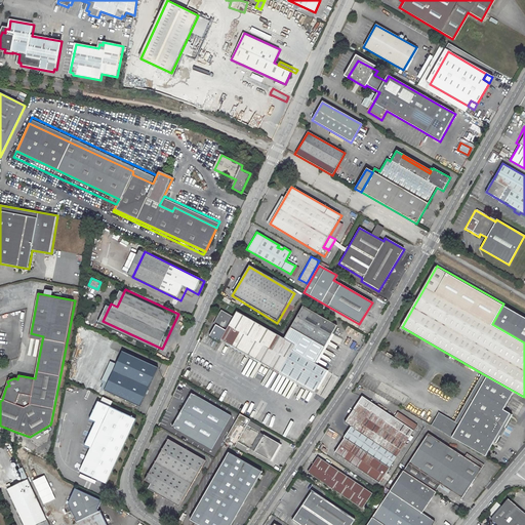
[(304,307),(287,333),(283,339),(236,312),(233,318),(221,312),(213,324),(215,326),(208,336),(218,342),(220,340),(313,395),(326,371),(315,364),(337,326),(304,307)]
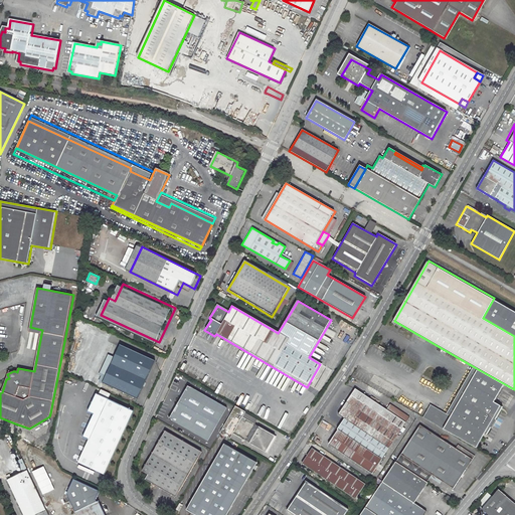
[(125,343),(107,381),(142,396),(159,359),(125,343)]
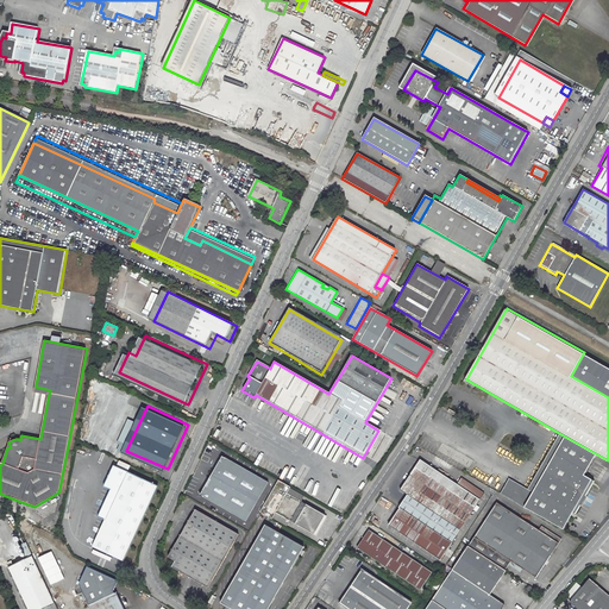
[(596,454),(557,432),(526,487),(518,502),(563,528),(572,512),(576,513),(594,481),(584,475),(596,454)]
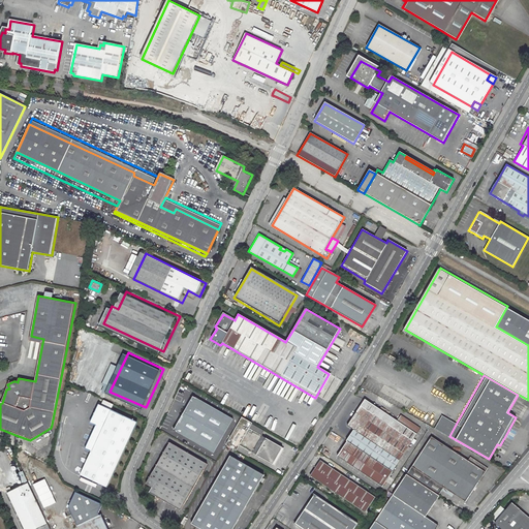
[(236,419),(196,397),(177,431),(217,453),(236,419)]
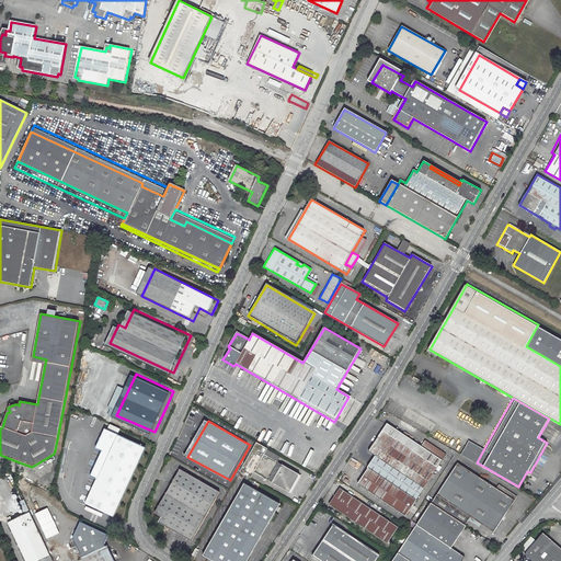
[(376,456),(424,488),(446,454),(425,441),(422,446),(387,424),(369,451),(376,456)]
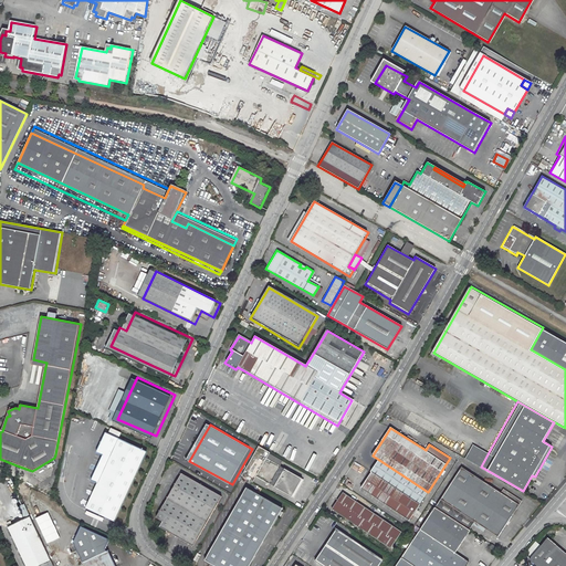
[(109,431),(101,450),(107,453),(95,479),(102,482),(91,506),(119,520),(152,450),(109,431)]
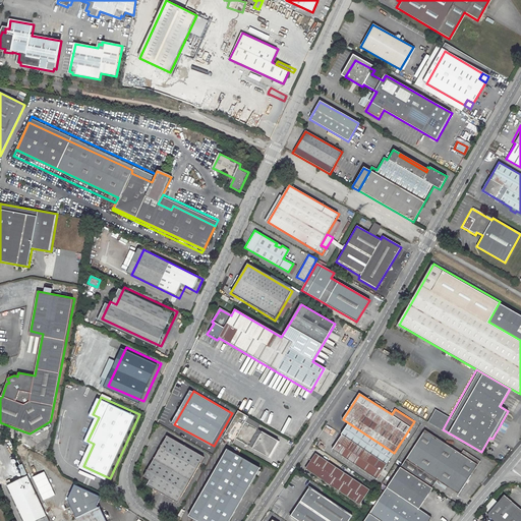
[(443,429),(450,416),(429,404),(422,417),(443,429)]
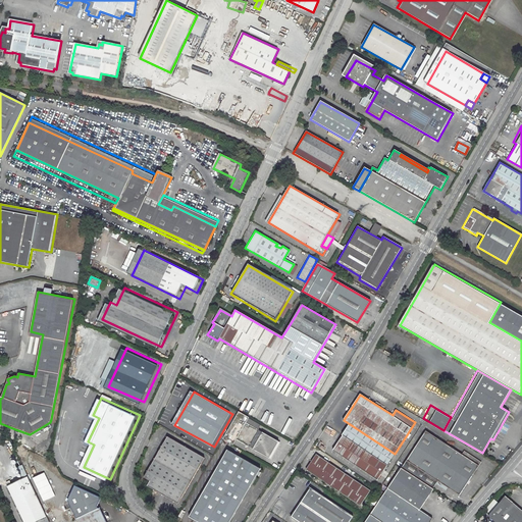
[(222,439),(233,446),(237,440),(249,447),(269,459),(278,442),(258,430),(246,423),(249,417),(239,411),(222,439)]
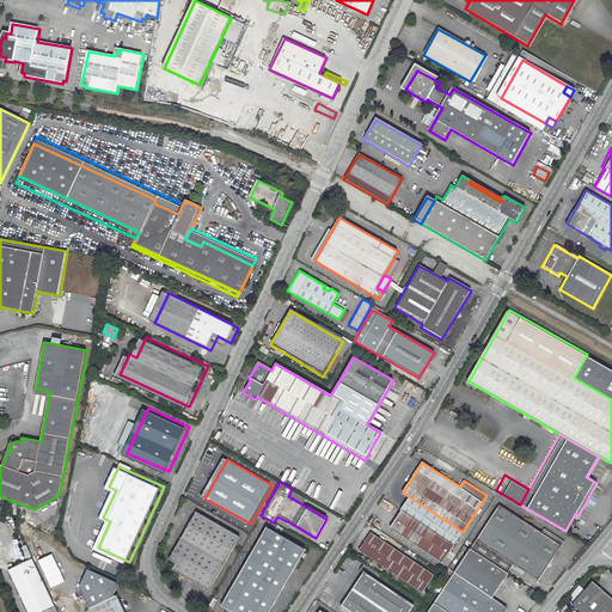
[(306,499),(292,489),(288,496),(303,505),(306,499)]
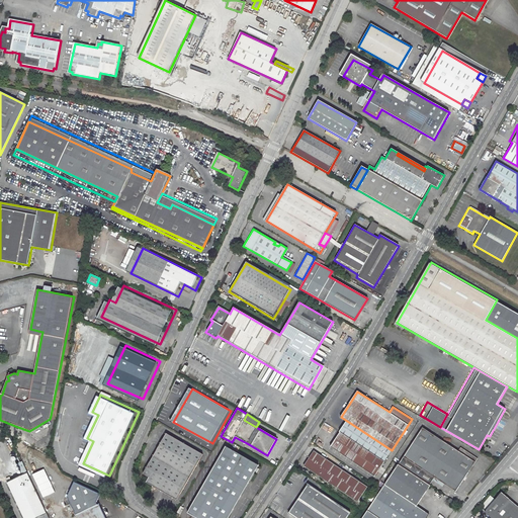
[(392,450),(347,421),(344,426),(387,455),(392,450)]
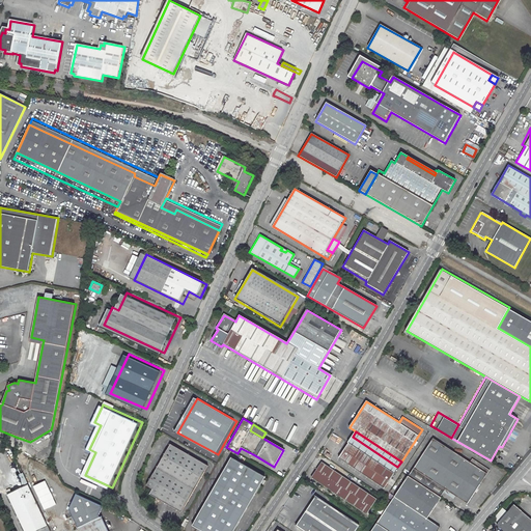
[(339,457),(384,488),(397,467),(353,437),(348,442),(350,443),(339,457)]
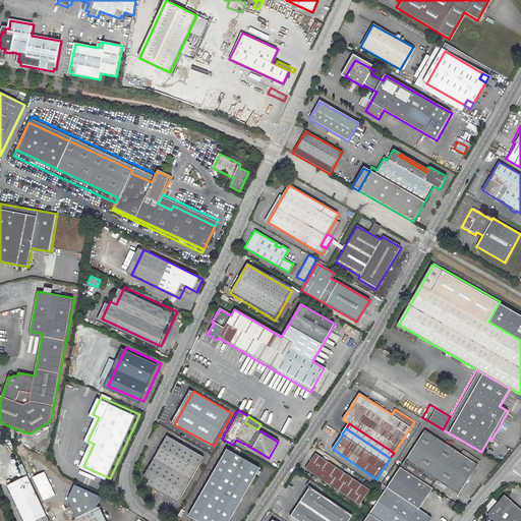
[(462,454),(425,429),(406,458),(401,466),(431,486),(432,487),(438,479),(459,495),(481,461),(464,450),(462,454)]
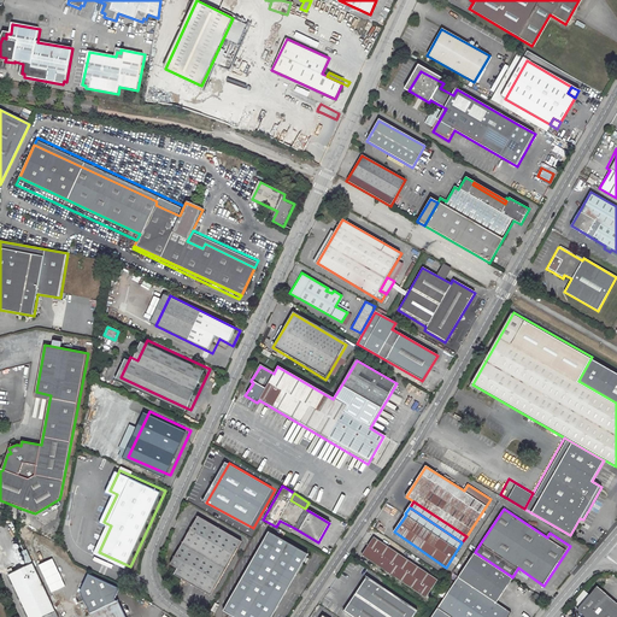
[(182,570),(178,576),(215,595),(246,541),(203,517),(175,566),(182,570)]
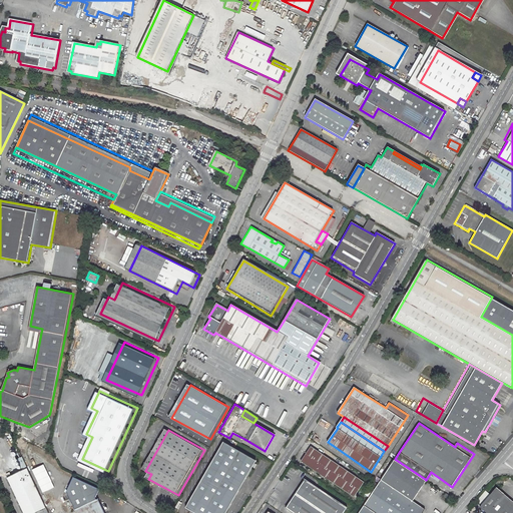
[(230,439),(240,445),(244,439),(232,433),(229,438),(230,439)]
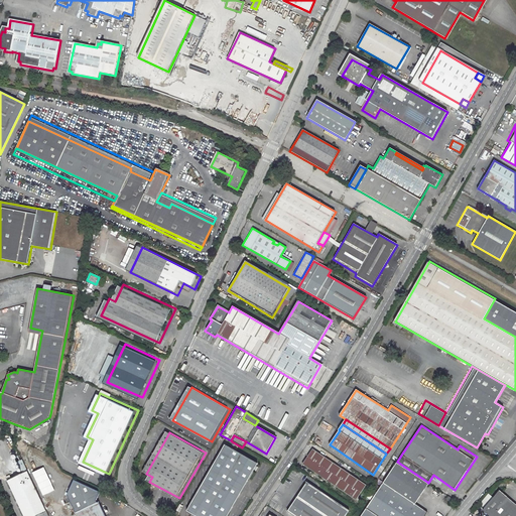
[(198,515),(227,515),(254,471),(259,463),(226,443),(187,510),(198,515)]
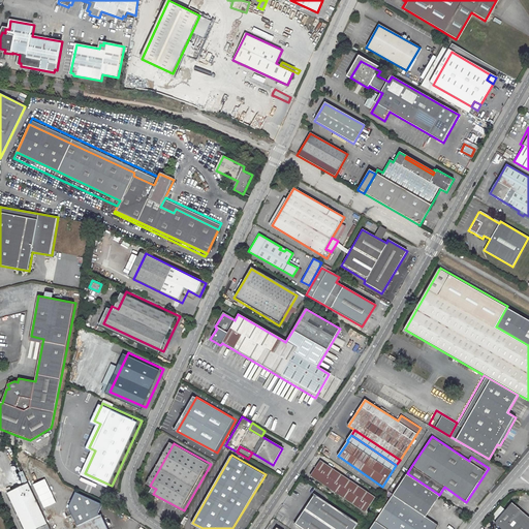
[(321,461),(311,475),(365,511),(375,497),(321,461)]
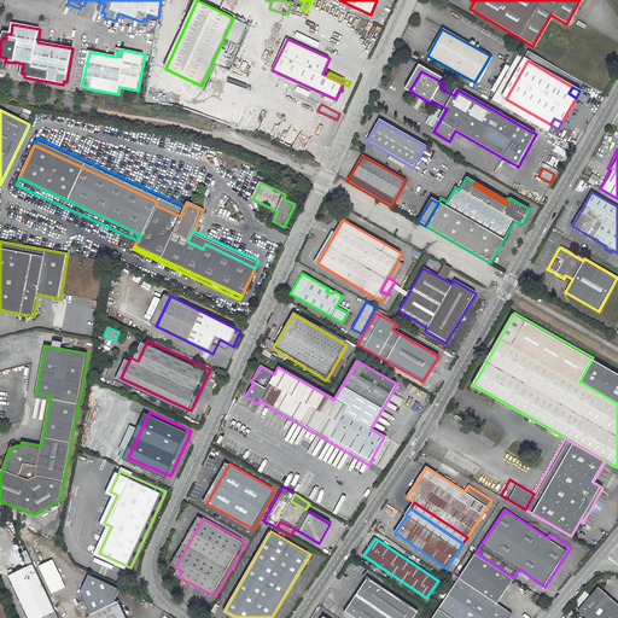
[(508,617),(512,613),(496,602),(512,577),(476,553),(435,614),(438,617),(508,617)]
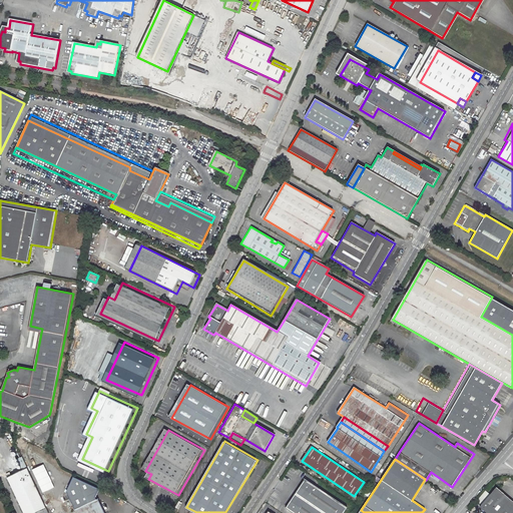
[(263,464),(258,460),(252,468),(258,472),(263,464)]
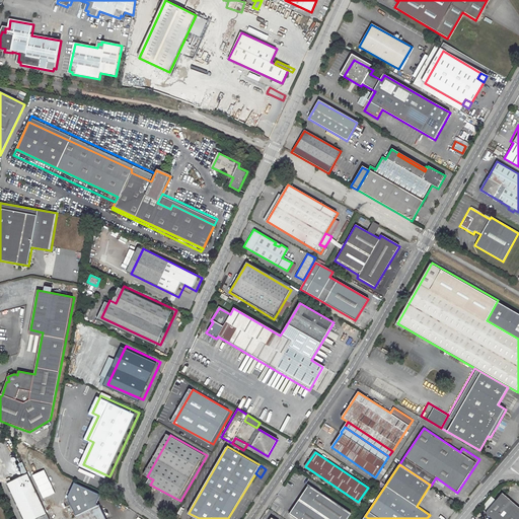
[(49,518),(27,473),(8,484),(24,518),(49,518)]
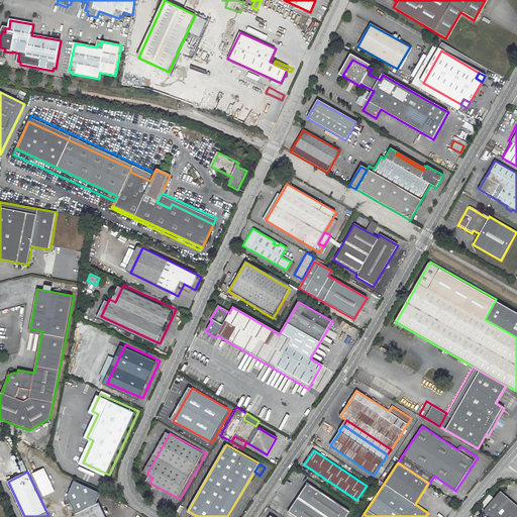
[(104,516),(98,504),(97,504),(96,502),(100,494),(74,482),(67,497),(76,516),(104,516)]
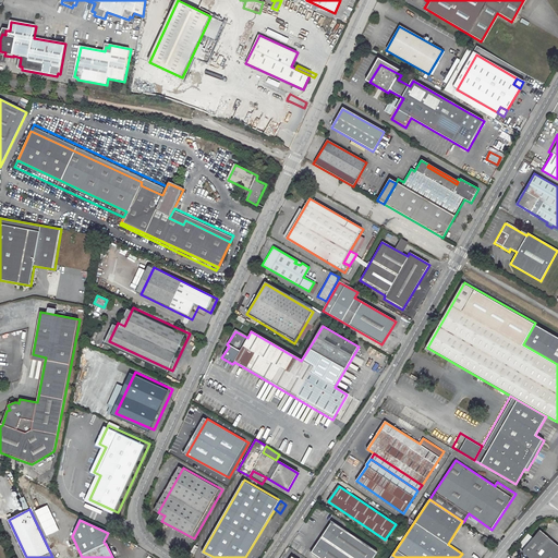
[(311,553),(318,557),(374,557),(378,552),(332,521),(311,553)]
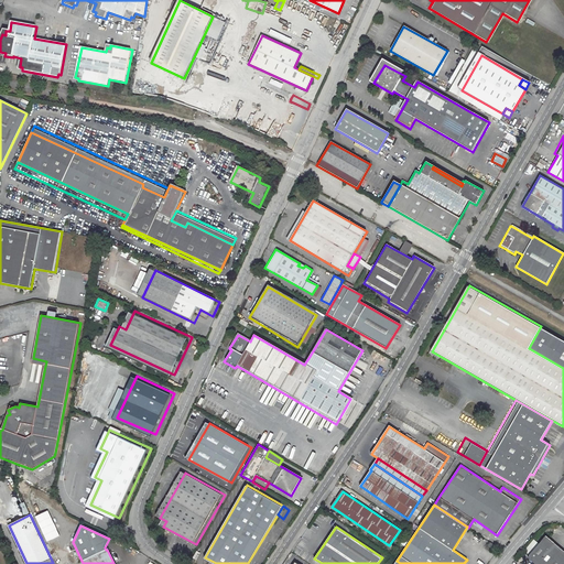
[(563,563),(563,549),(548,534),(529,556),(537,563),(534,563),(563,563)]
